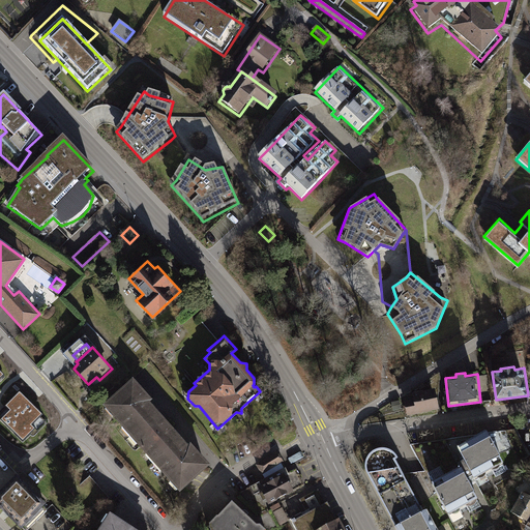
[(152,398),(134,377),(105,404),(122,424),(151,399),(152,398)]
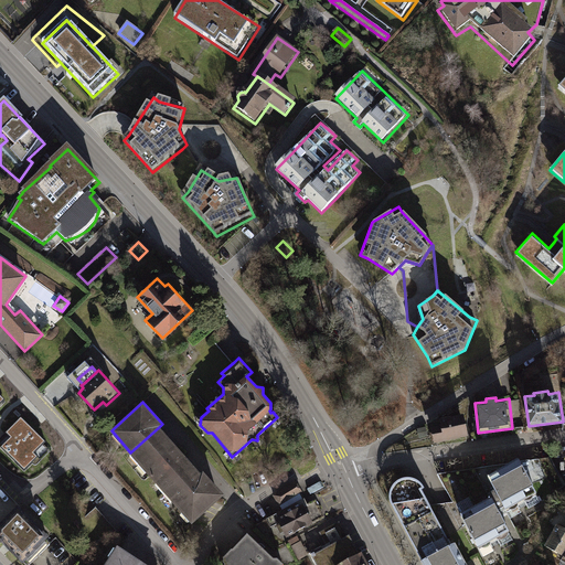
[(430,426),(434,444),(468,436),(464,414),(439,419),(440,424),(430,426)]
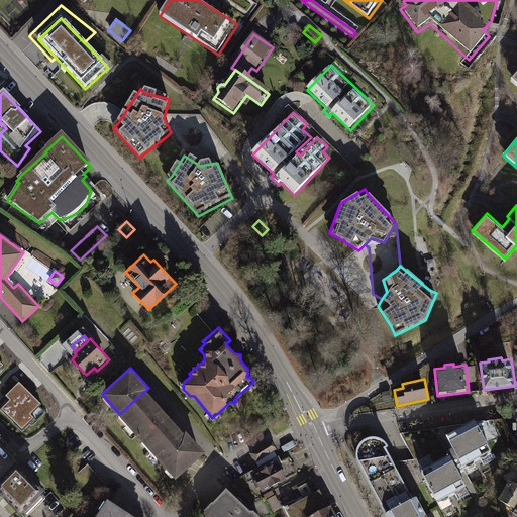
[(2,403),(23,424),(46,401),(25,380),(2,403)]
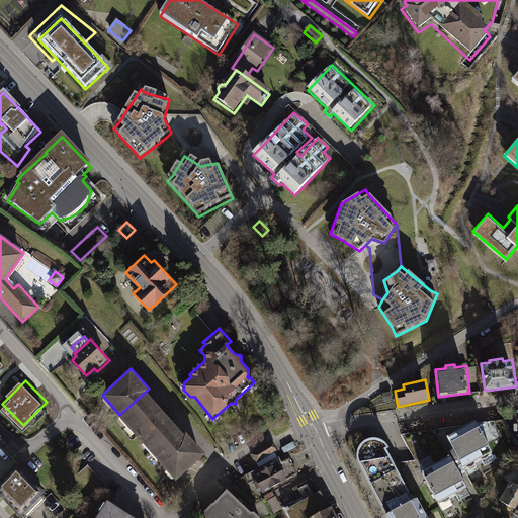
[(187,433),(148,390),(119,415),(160,458),(187,433)]
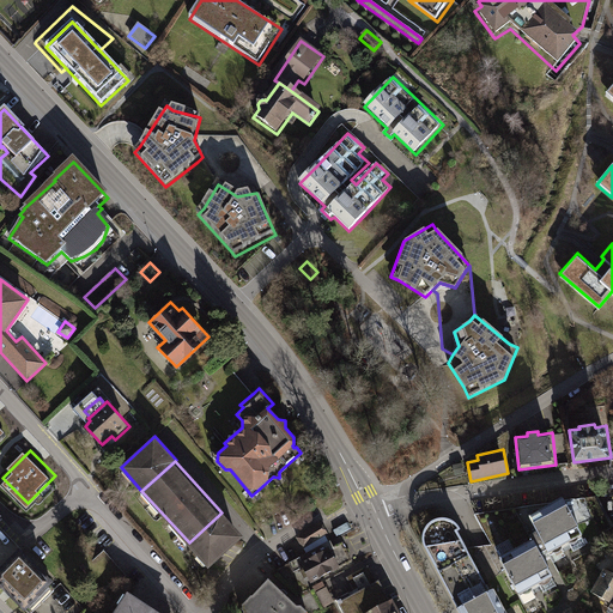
[(462,462),(453,465),(455,475),(465,473),(462,462)]
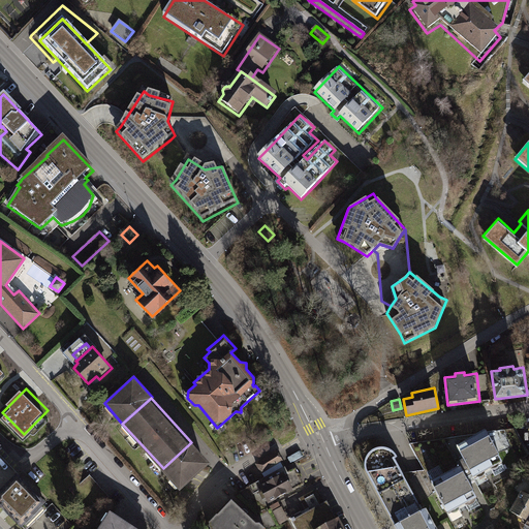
[(456,444),(465,461),(472,474),(474,476),(503,461),(486,429),(456,444)]
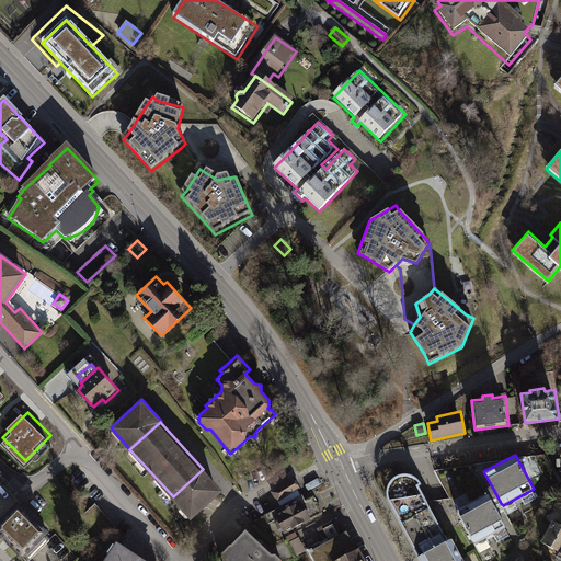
[(203,469),(173,496),(193,519),(225,491),(205,468),(203,469)]
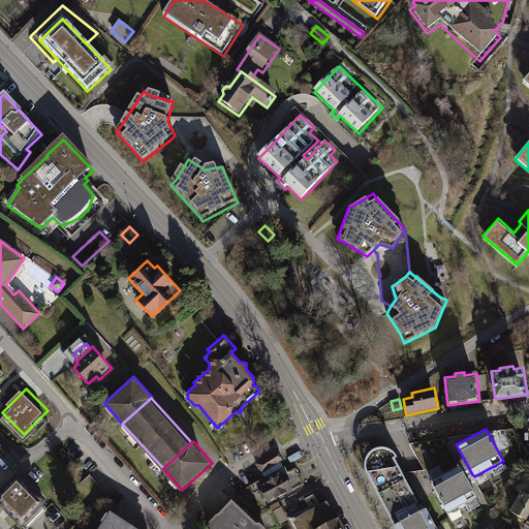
[(365,469),(366,472),(395,524),(423,509),(395,459),(397,457),(396,454),(394,452),(391,449),(386,447),(383,446),(380,446),(377,447),(374,448),(371,449),(369,453),(367,455),(365,458),(364,462),(364,466),(365,469)]
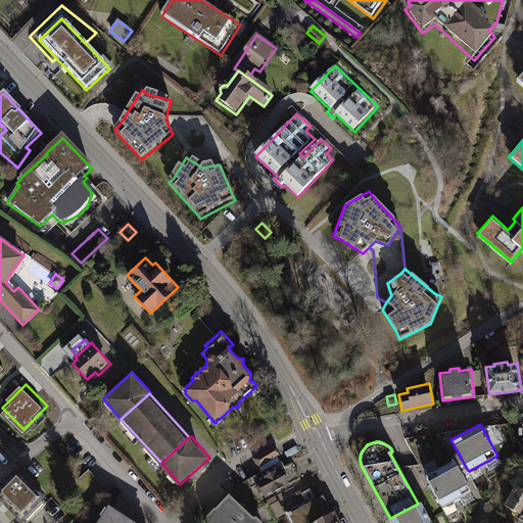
[(277,446),(256,458),(262,467),(282,456),(277,446)]
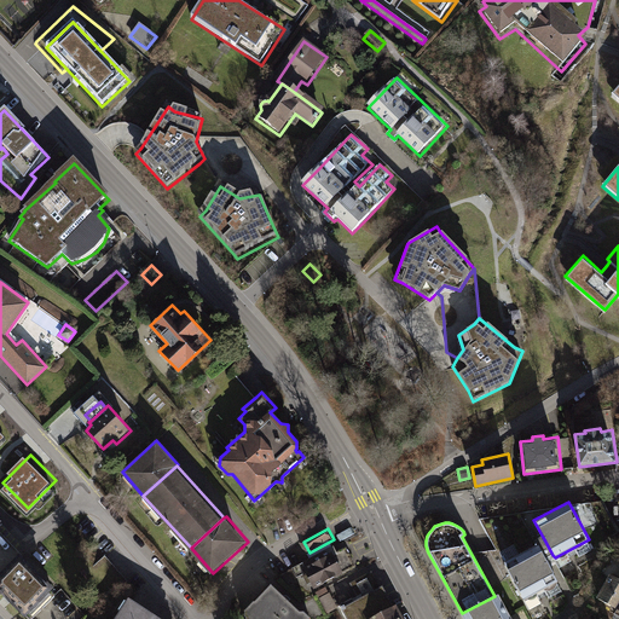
[(544,539),(503,561),(524,600),(559,582),(547,559),(553,555),(544,539)]
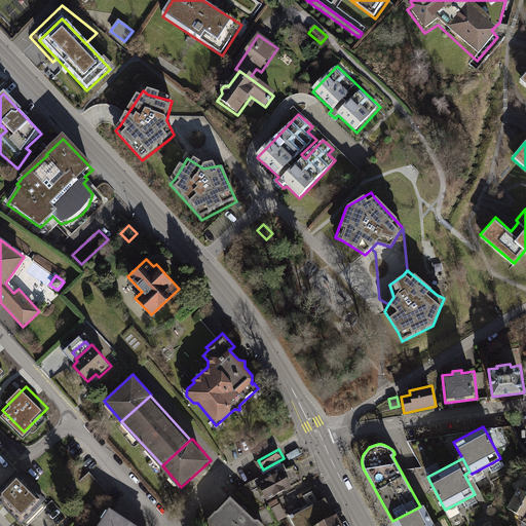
[(283,463),(247,481),(252,492),(260,488),(266,499),(291,486),(289,482),(300,477),(294,464),(286,467),(283,463)]
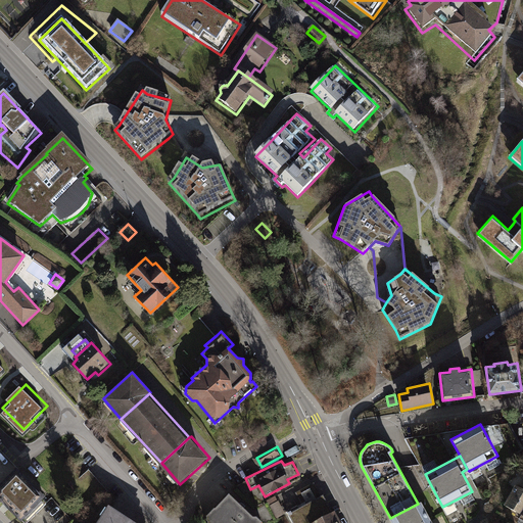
[(46,496),(17,467),(0,483),(0,500),(21,521),(46,496)]
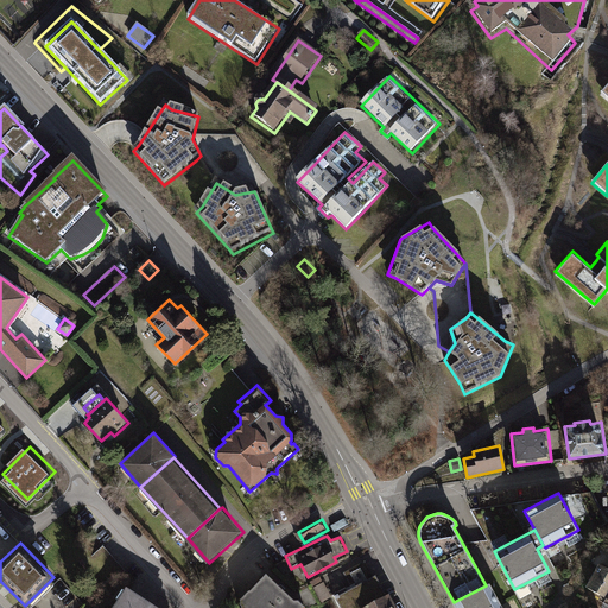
[(393,607),(375,575),(373,576),(365,561),(343,572),(350,583),(334,593),(341,607),(393,607)]
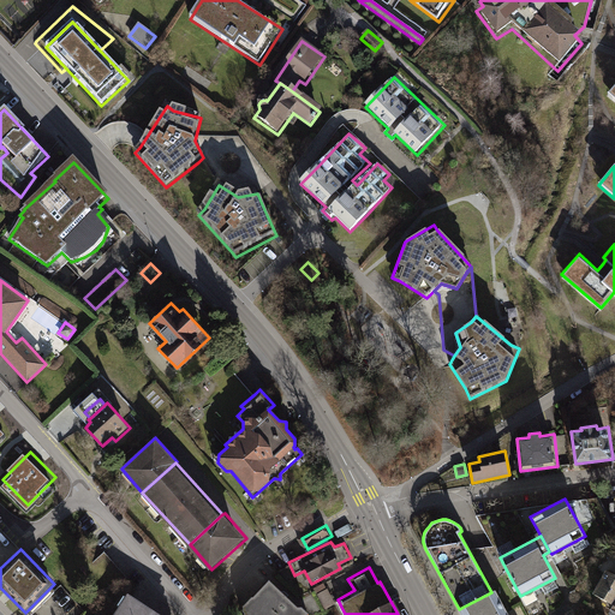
[(614,605),(610,610),(614,611),(614,574),(605,571),(593,593),(614,605)]
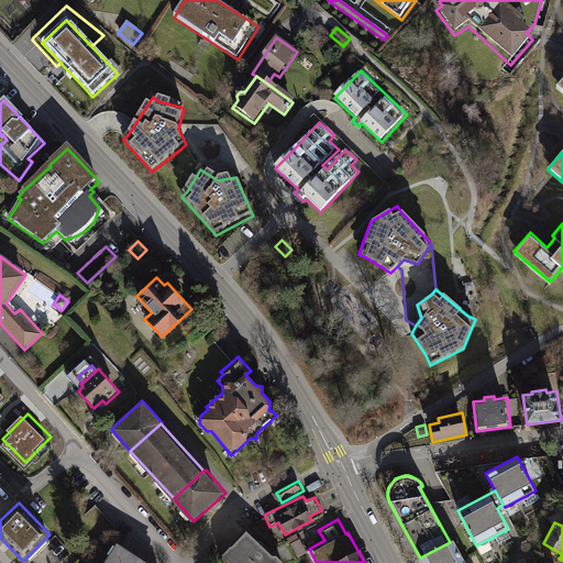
[(277,562),(243,533),(221,558),(222,562),(277,562)]
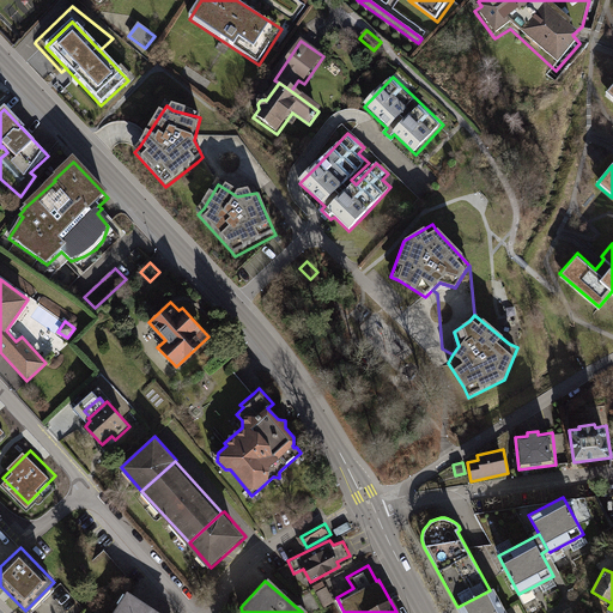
[(333,600),(323,581),(311,587),(322,606),(333,600)]
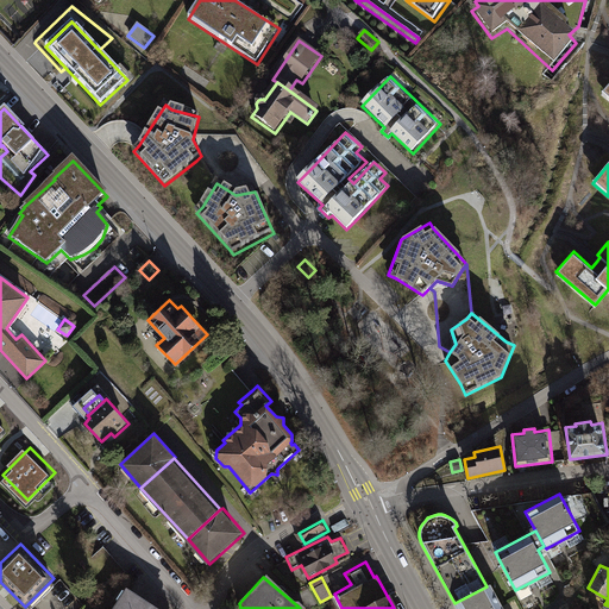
[(454,603),(452,604),(453,608),(503,608),(490,584),(487,586),(454,603)]
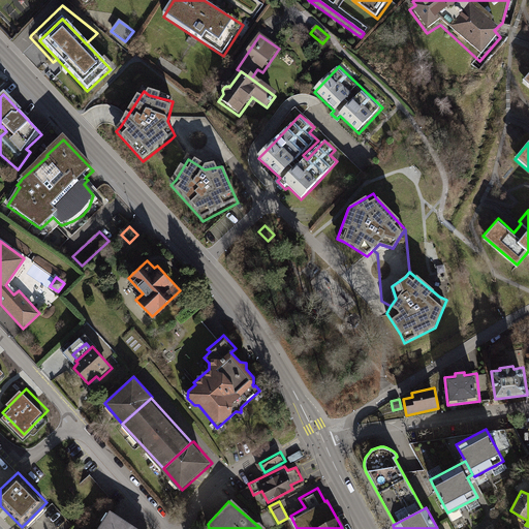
[(138,528),(112,511),(99,528),(138,528)]
